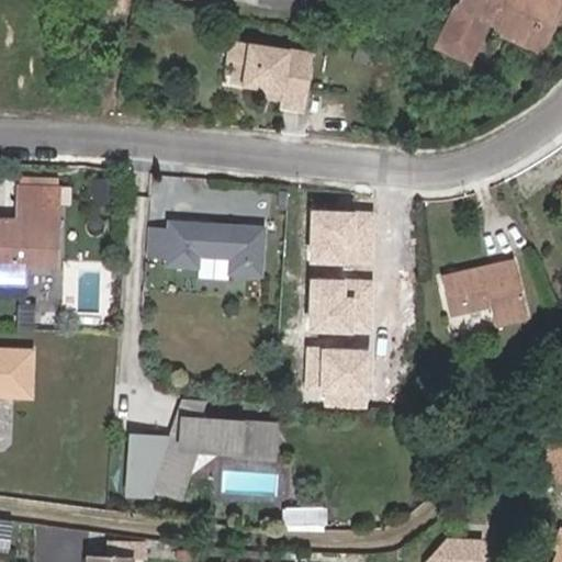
[(495,26),(529,43),(549,1),(554,3),(555,0),(458,0),(456,7),(461,10),(495,26)]
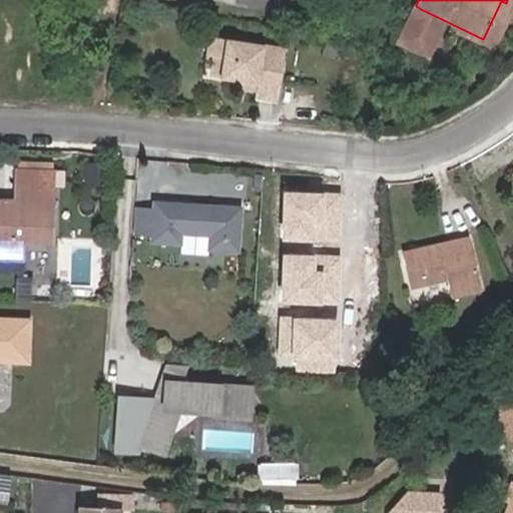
[(512,6),(506,3),(501,1),(483,39),(495,45),(512,6)]
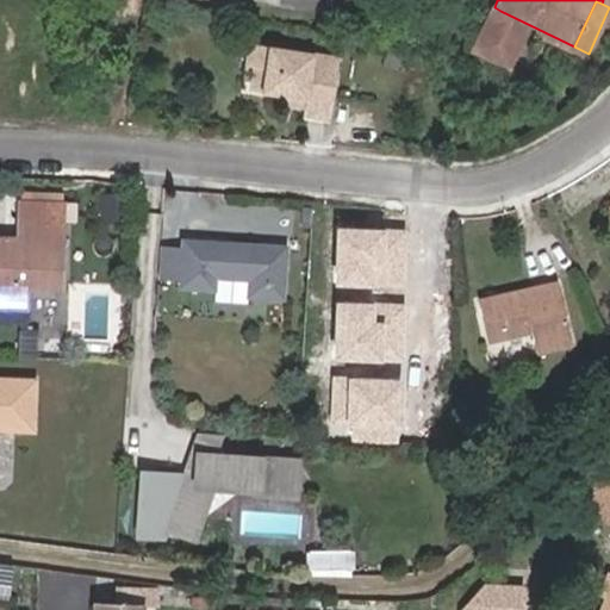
[(537,29),(500,11),(480,54),(517,70),(537,29)]
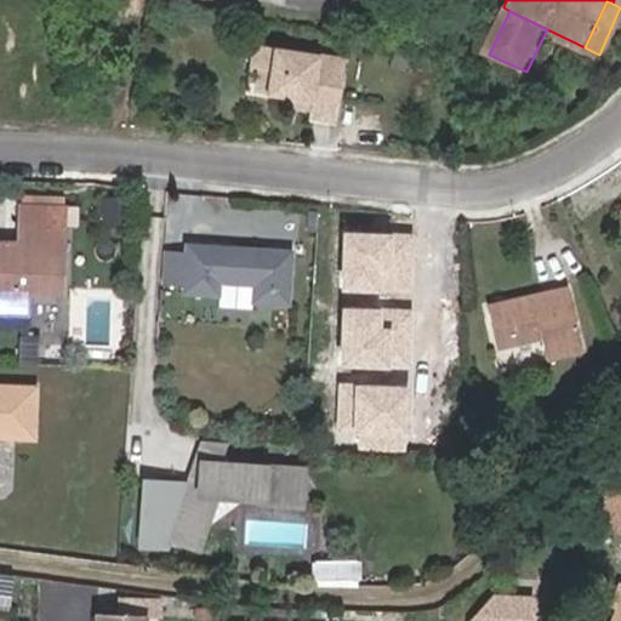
[(354,57),(277,47),(274,69),(295,72),(291,96),(315,100),(313,119),(346,123),(354,57)]
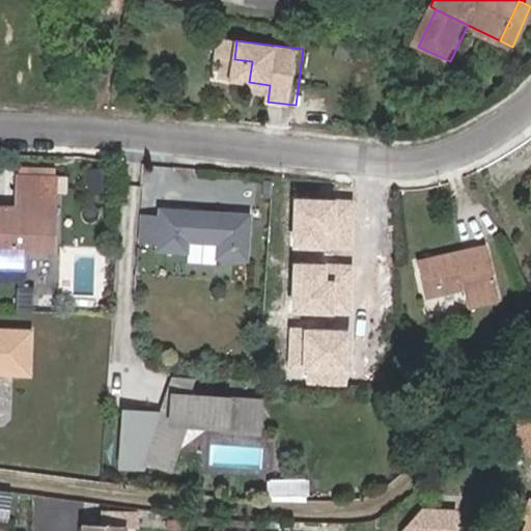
[(252,61),(234,59),(231,80),(249,82),(252,61)]
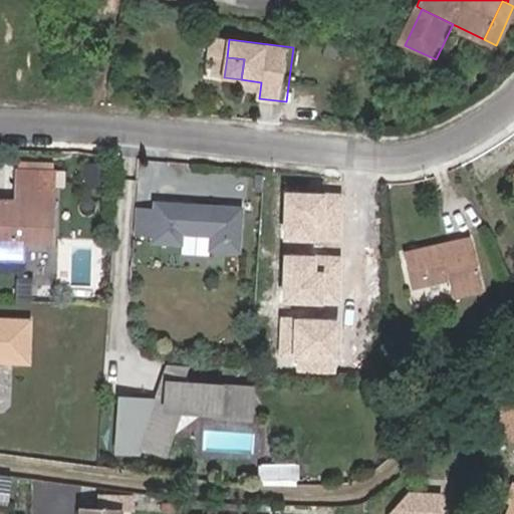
[(0,240),(34,242),(35,224),(43,225),(46,169),(9,167),(8,186),(0,186),(0,179),(0,178),(0,240)]
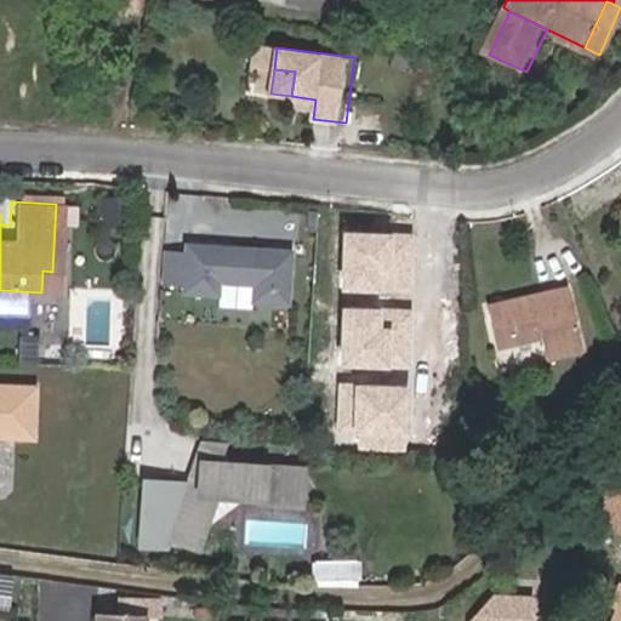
[(414,231),(342,229),(341,290),(412,291),(414,231)]
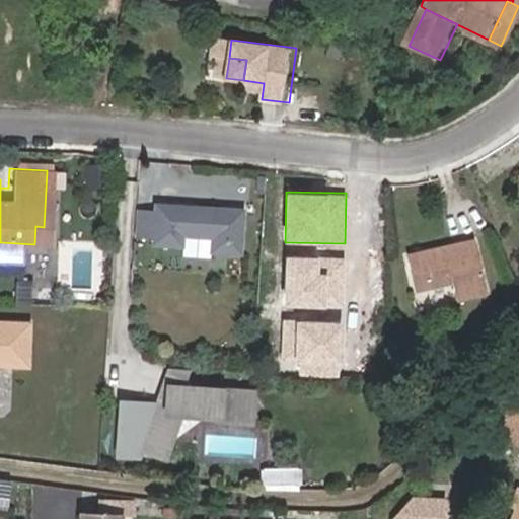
[(232,245),(234,202),(146,197),(146,204),(145,229),(144,236),(173,238),(174,227),(203,228),(202,243),(232,245)]
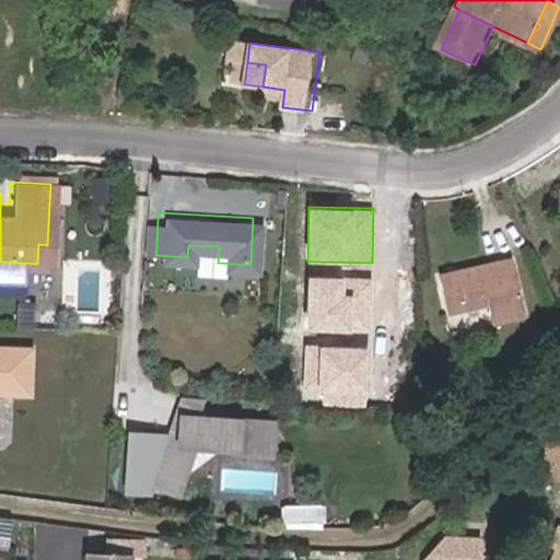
[(156,247),(158,220),(137,219),(136,246),(156,247)]
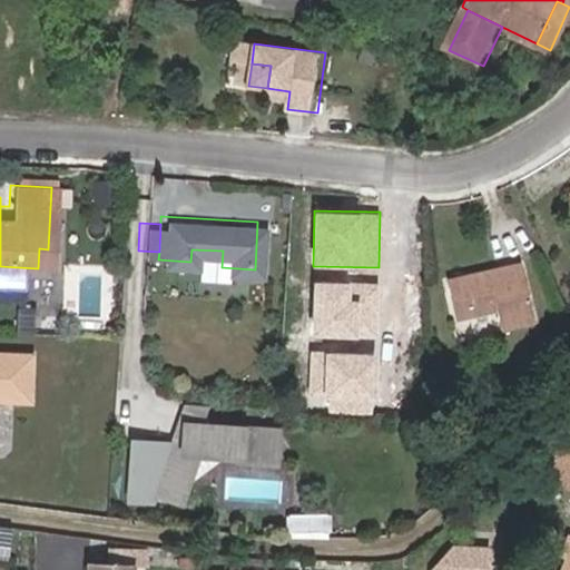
[(450,283),(457,317),(495,310),(501,330),(534,323),(522,268),(450,283)]
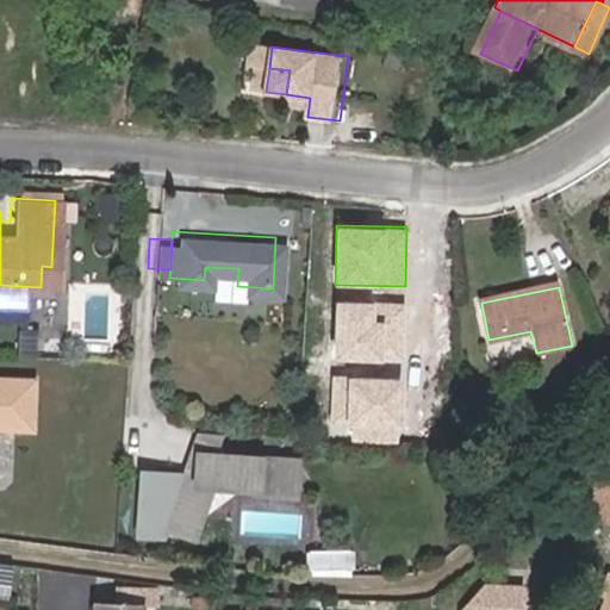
[(403,302),(332,300),(331,360),(402,360),(403,302)]
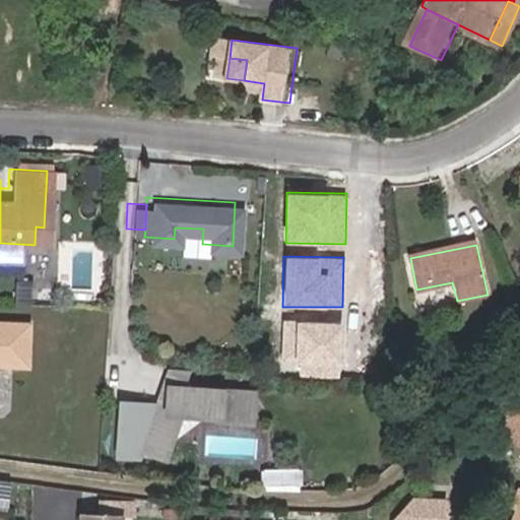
[(0,359),(18,360),(19,320),(0,319),(0,359)]
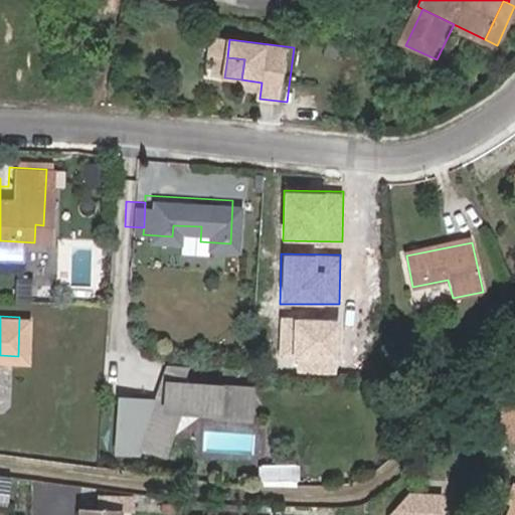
[(338,317),(280,316),(279,365),(338,366),(338,317)]
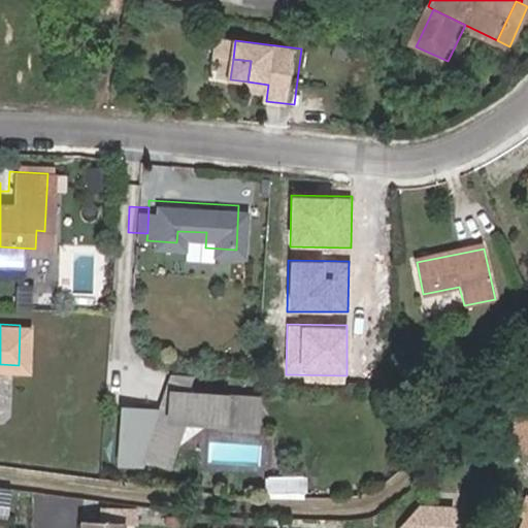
[(152,388),(131,387),(128,416),(150,418),(152,388)]
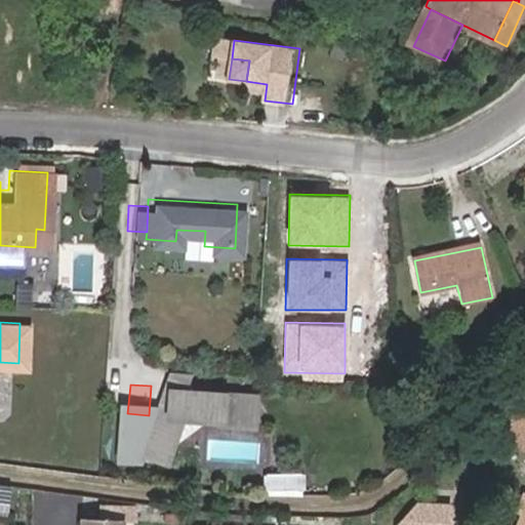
[(253,421),(255,394),(171,388),(170,402),(163,402),(147,454),(170,461),(185,415),(253,421)]
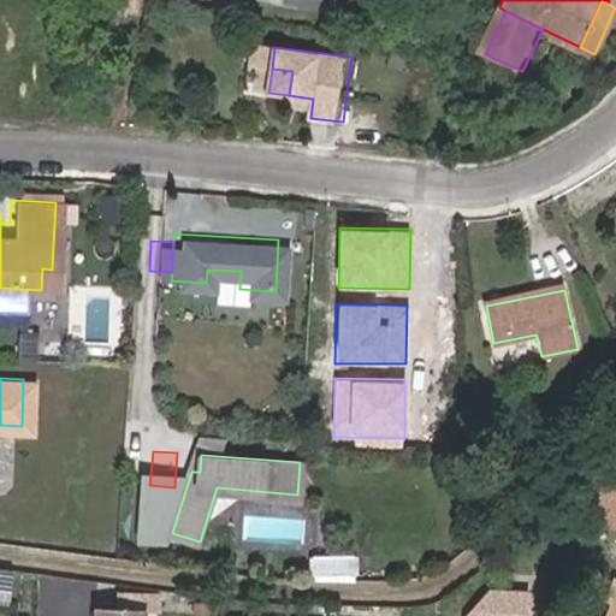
[(311,578),(348,579),(348,560),(311,560),(311,578)]
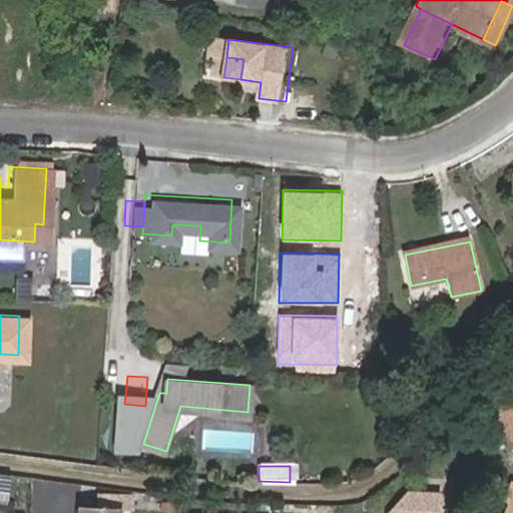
[(394,512),(444,512),(447,493),(410,488),(396,502),(394,512)]
